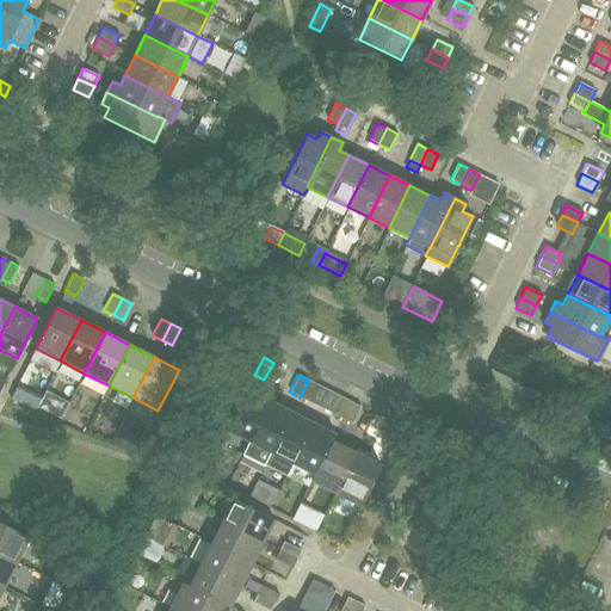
[(308,380),(300,397),(309,402),(319,386),(308,380)]
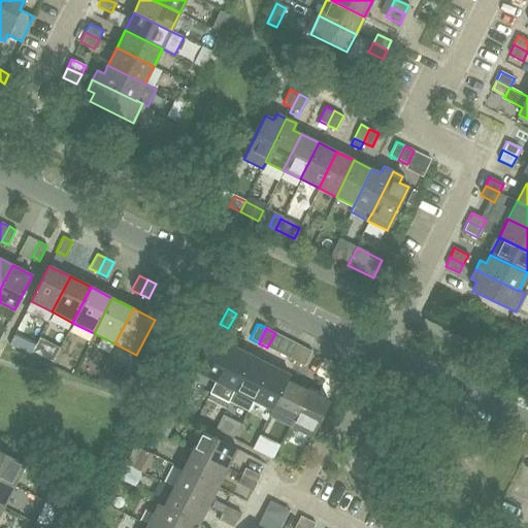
[(216,382),(233,347),(213,337),(196,372),(216,382)]
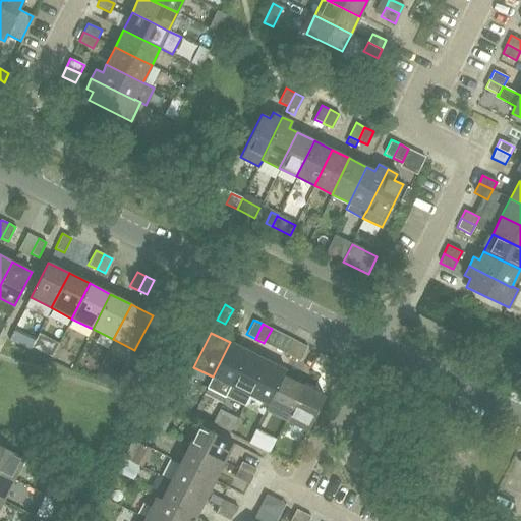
[(284,353),(292,357),(299,343),(291,338),(284,353)]
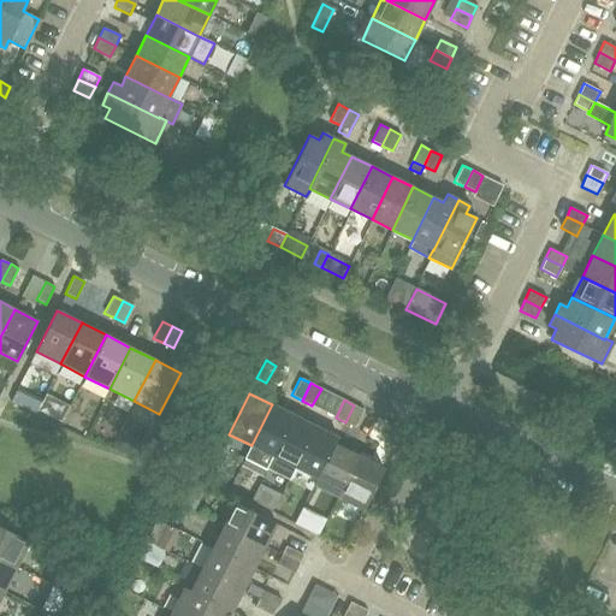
[(273,456),(294,415),(272,404),(252,445),(273,456)]
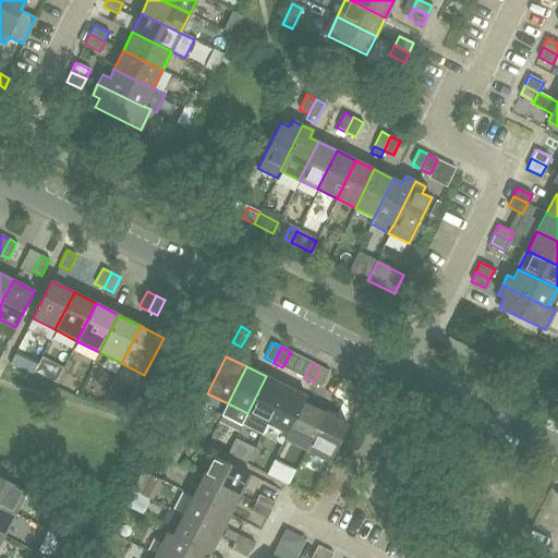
[(320,367),(313,383),(322,387),(330,372),(320,367)]
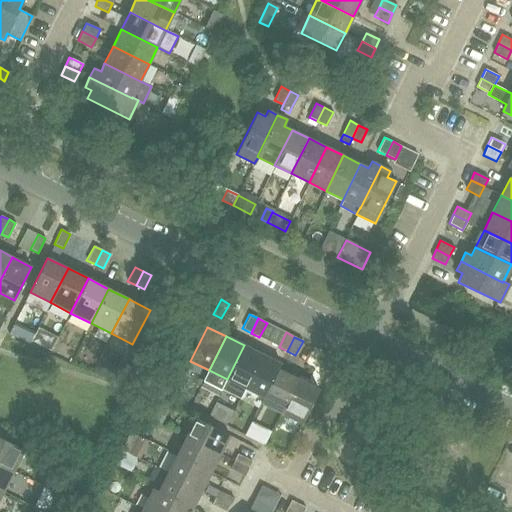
[(245,388),(262,354),(244,345),(227,379),(222,388),(242,397),(246,389),(245,388)]
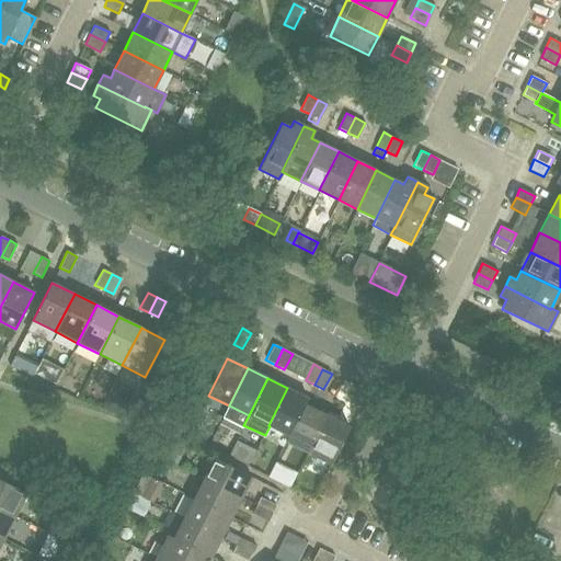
[(368,391),(357,387),(350,402),(359,408),(368,391)]
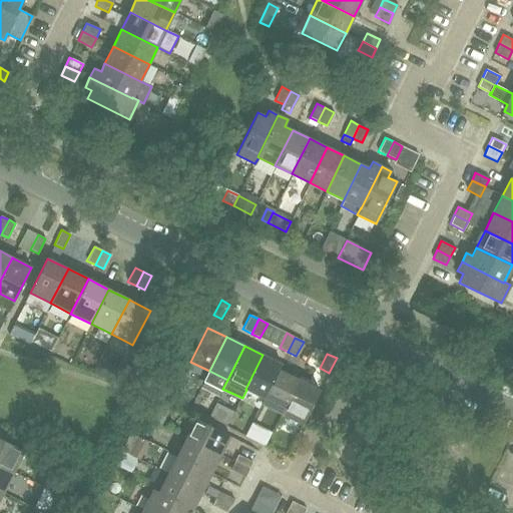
[(279,370),(280,371),(282,365),(263,355),(245,389),(246,390),(264,398),(265,399),(279,370)]
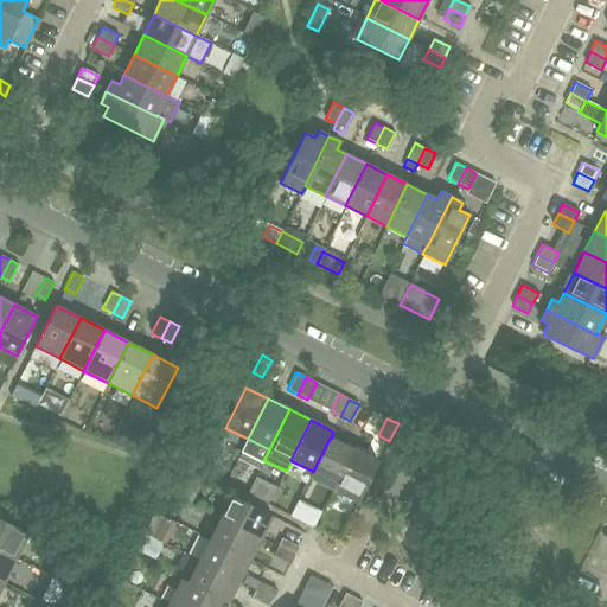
[(353,449),(331,439),(330,438),(313,472),(312,471),(308,478),(333,490),(353,449)]
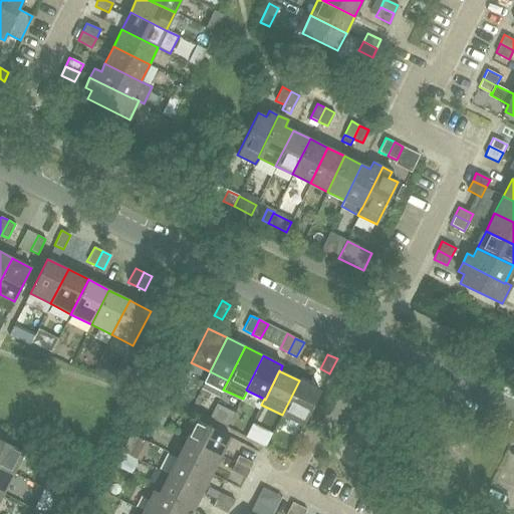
[(303,426),(320,392),(299,380),(282,415),(303,426)]
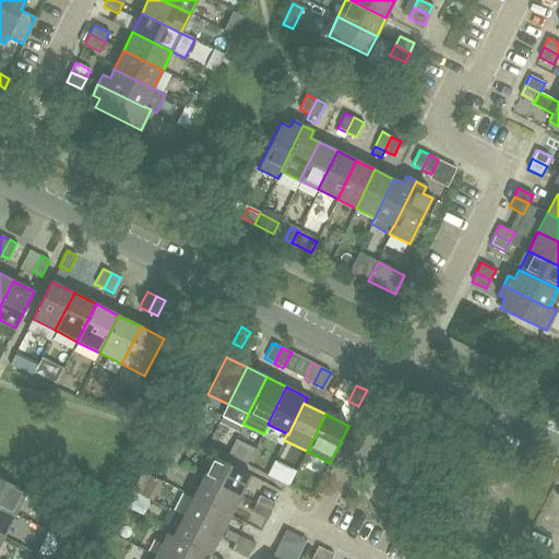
[(177,462),(187,444),(175,438),(166,456),(177,462)]
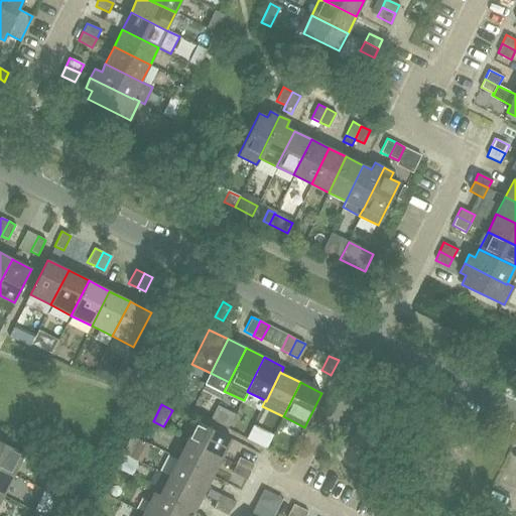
[(229,428),(235,415),(217,406),(211,419),(229,428)]
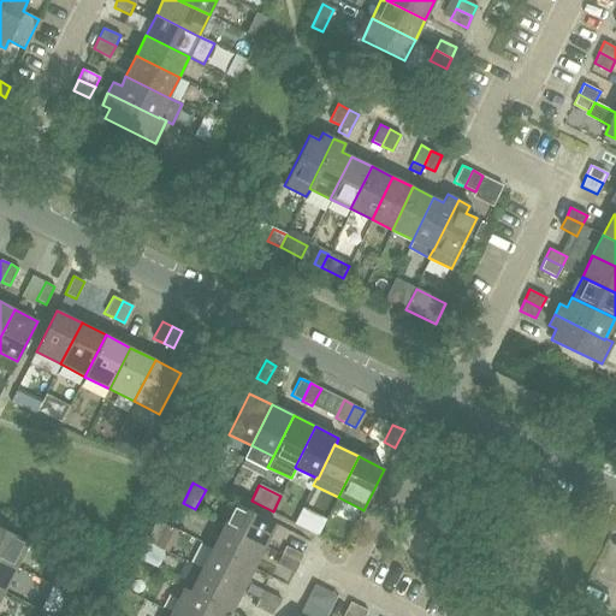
[(265,546),(276,525),(236,503),(224,526),(265,546)]
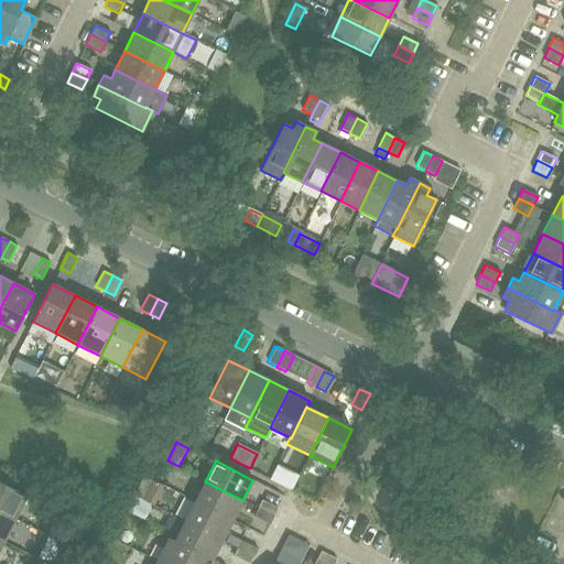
[(14,480),(0,473),(0,511),(14,519),(26,496),(11,488),(14,480)]
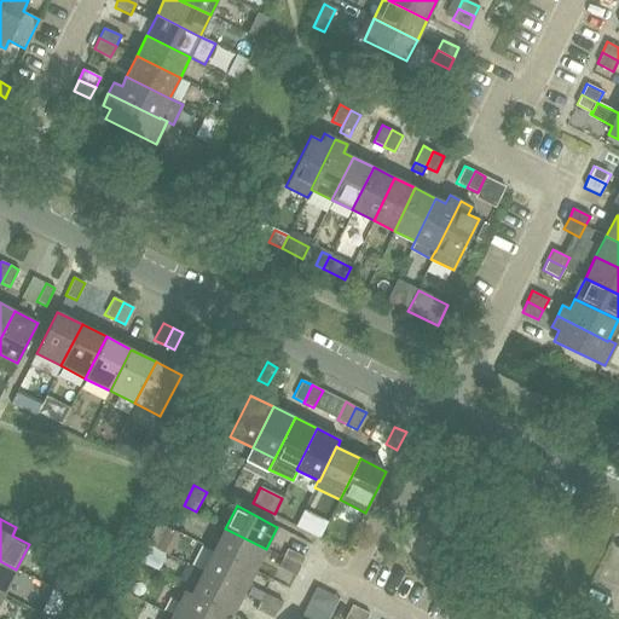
[(266,549),(225,528),(214,550),(255,571),(266,549)]
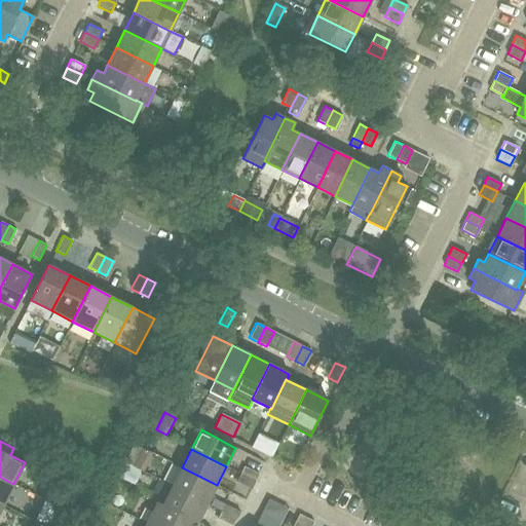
[(136,486),(143,472),(136,468),(135,468),(125,463),(118,477),(128,483),(136,486)]
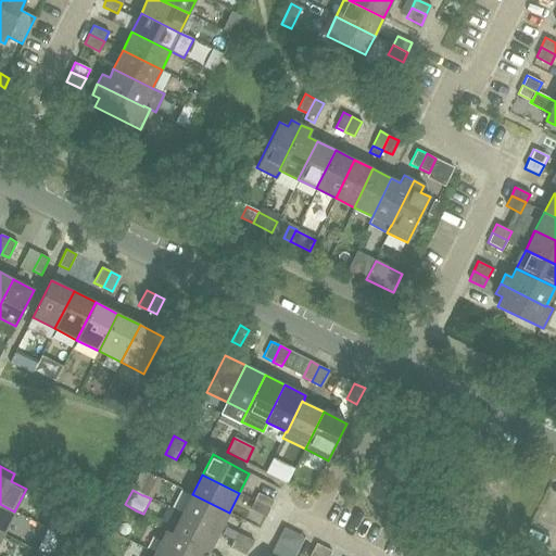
[(219,533),(229,513),(192,494),(181,515),(219,533)]
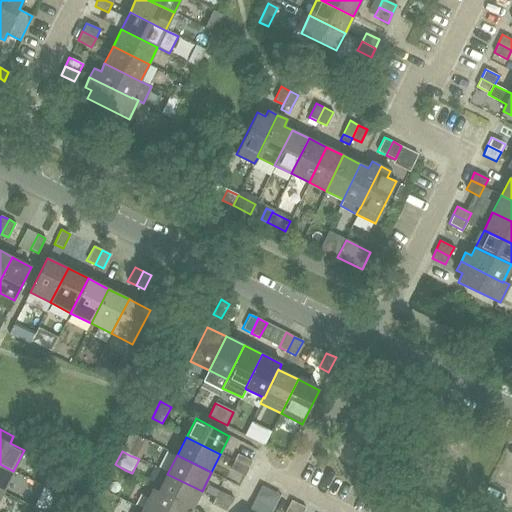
[(235,462),(249,469),(252,462),(238,455),(235,462)]
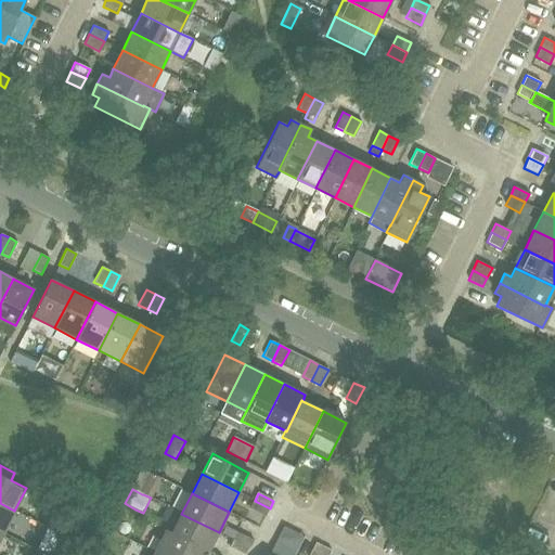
[(266,516),(270,508),(255,501),(250,508),(266,516)]
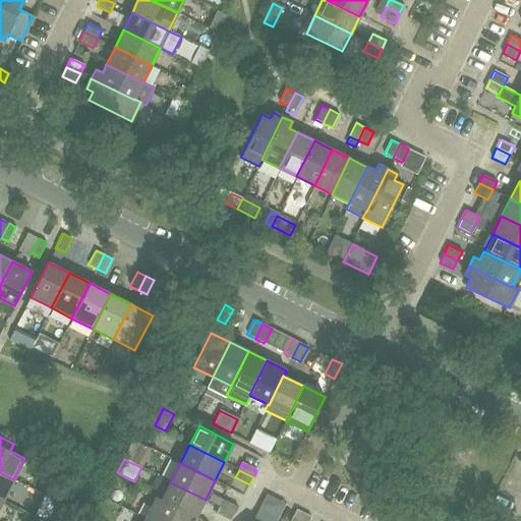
[(13,479),(0,472),(0,498),(3,500),(13,479)]
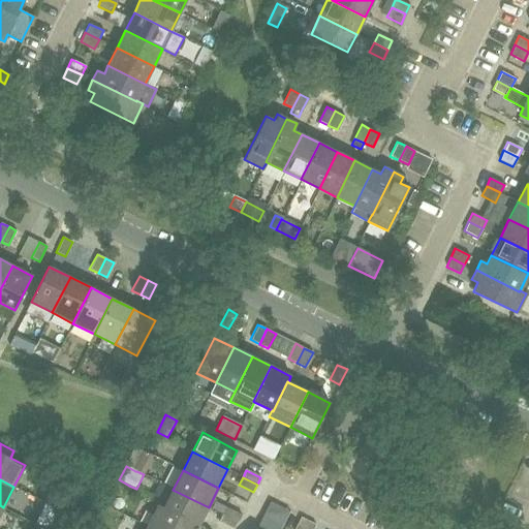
[(198,526),(209,507),(173,490),(164,507),(163,508),(193,523),(193,524),(198,526)]
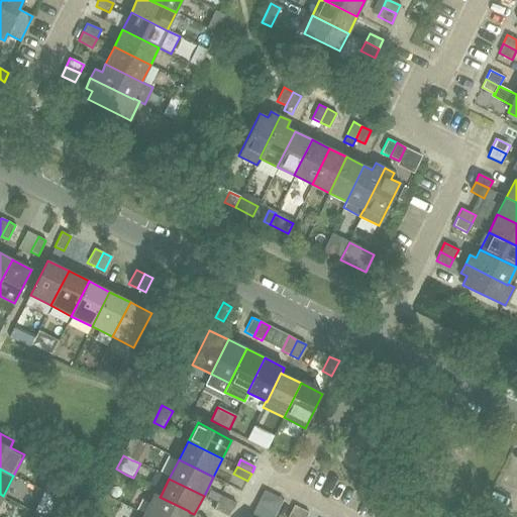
[(272,495),(264,491),(257,505),(265,509),(272,495)]
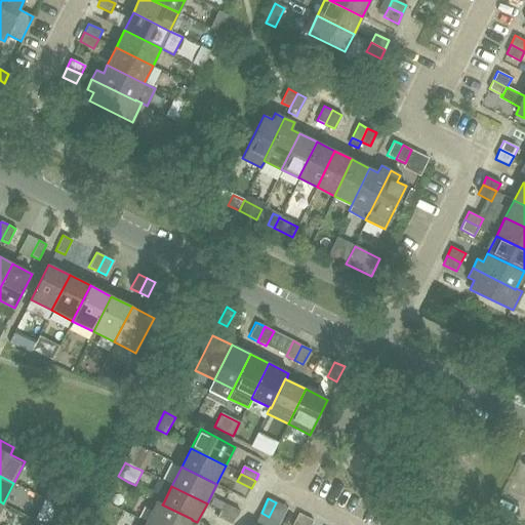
[(151,524),(188,524),(192,520),(192,519),(162,505),(163,503),(157,501),(147,523),(151,524)]
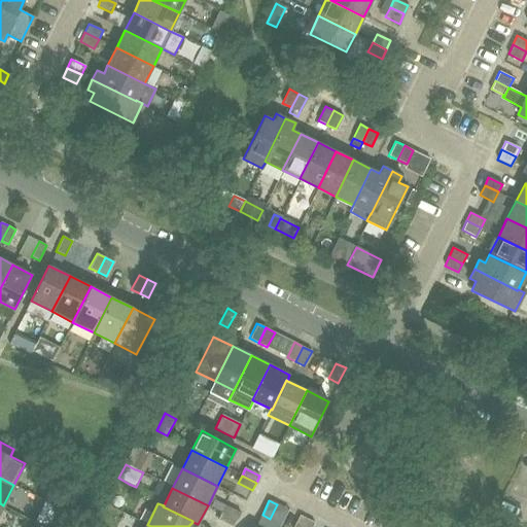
[(222,513),(237,521),(241,513),(226,505),(222,513)]
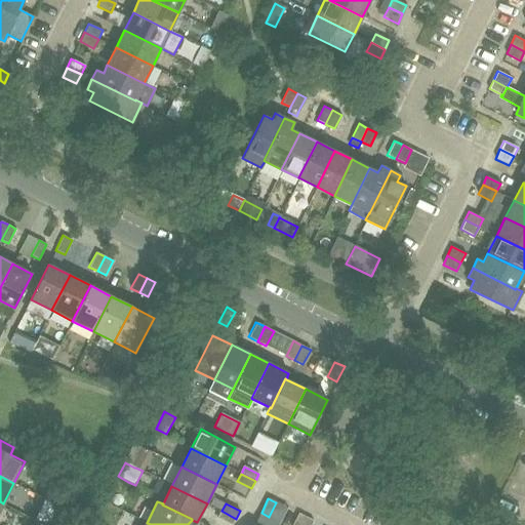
[(233,524),(236,519),(221,511),(217,519),(231,524),(233,524)]
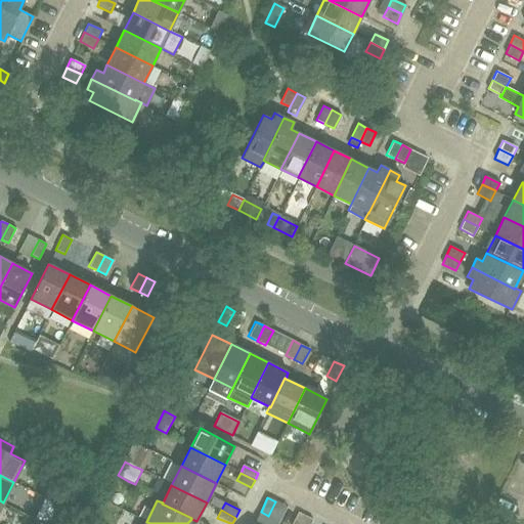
[(293,523),(301,523),(306,516),(299,513),(293,523)]
